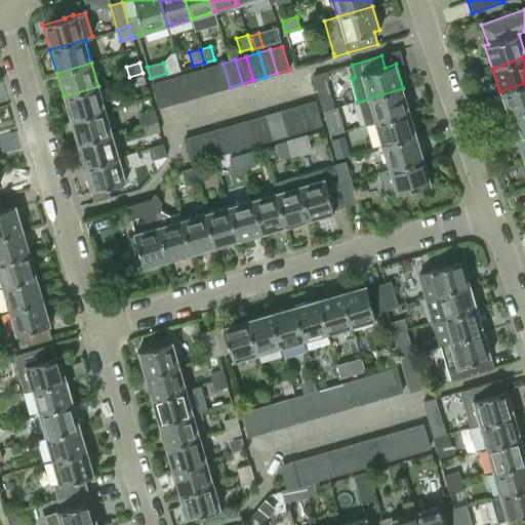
[(223,64),(211,67),(217,90),(230,87),(223,64)]
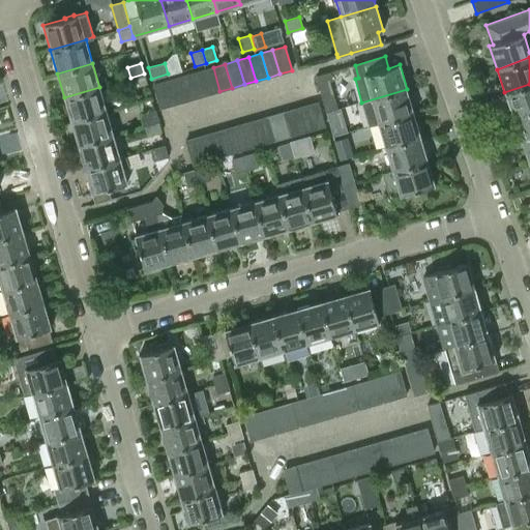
[(219,91),(213,67),(201,70),(208,94),(219,91)]
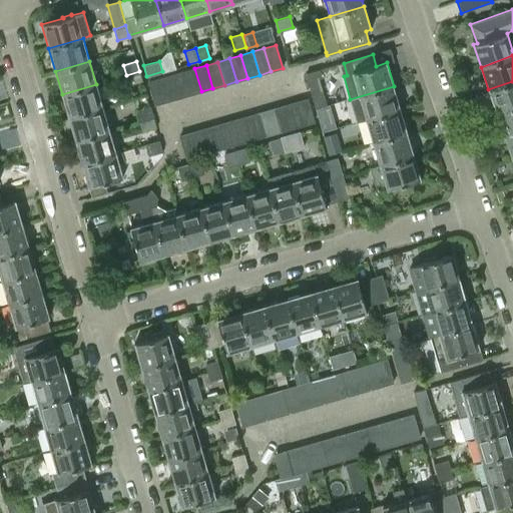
[(194,68),(183,72),(189,95),(201,91),(194,68)]
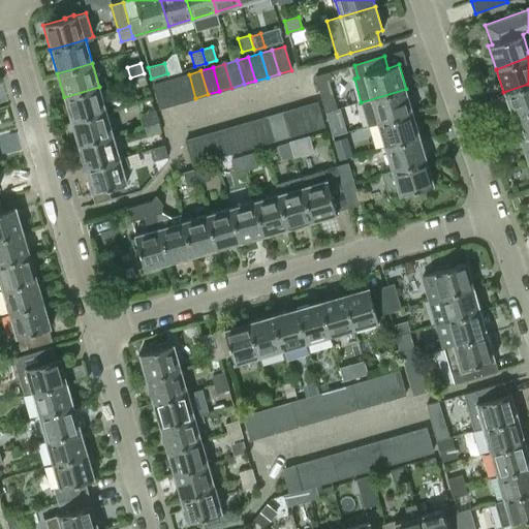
[(328,81),(331,80),(329,72),(315,75),(319,89),(329,86),(328,81)]
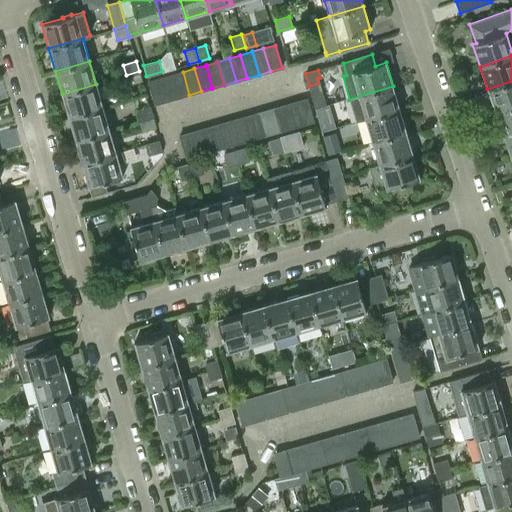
[(139,71),(126,75),(129,85),(142,82),(139,71)]
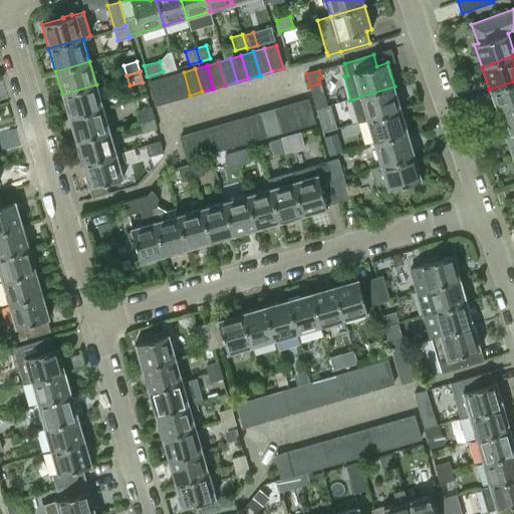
[(190,95),(184,72),(172,75),(179,98),(190,95)]
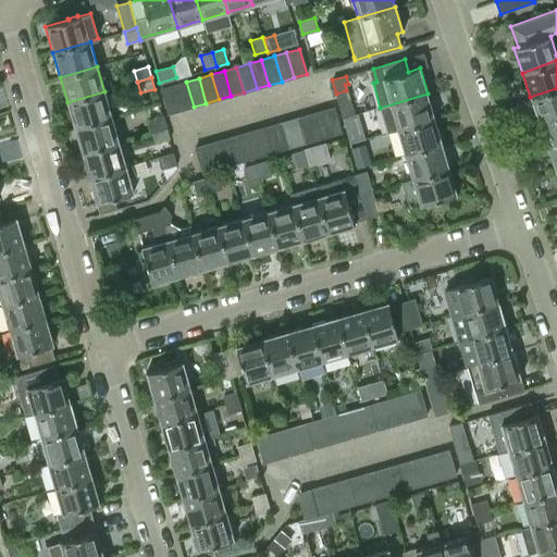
[(186,82),(174,85),(181,110),(194,107),(186,82)]
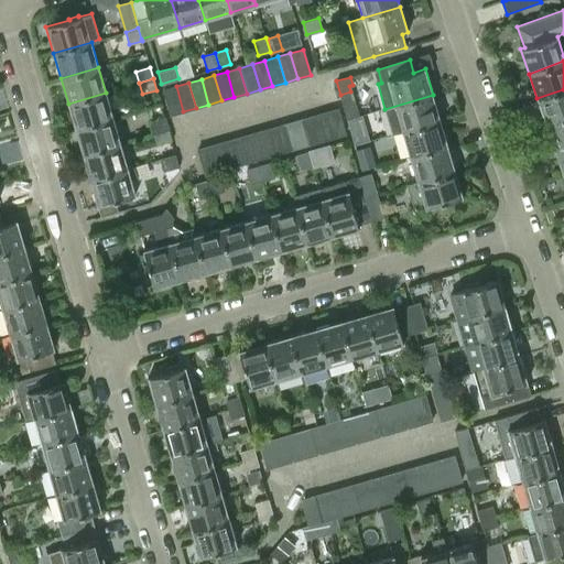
[(171,116),(183,111),(176,86),(163,90),(171,116)]
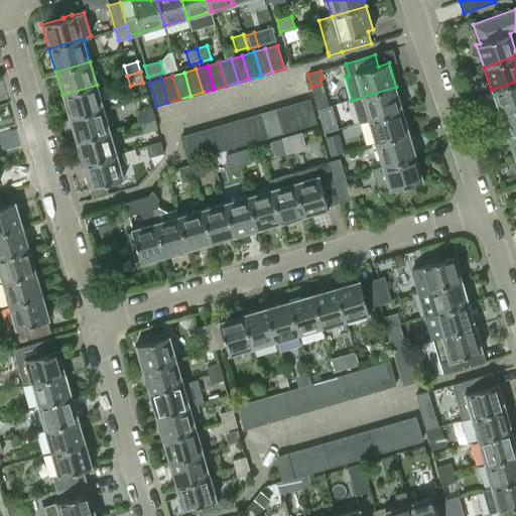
[(499,113),(515,107),(515,82),(491,90),(499,113)]
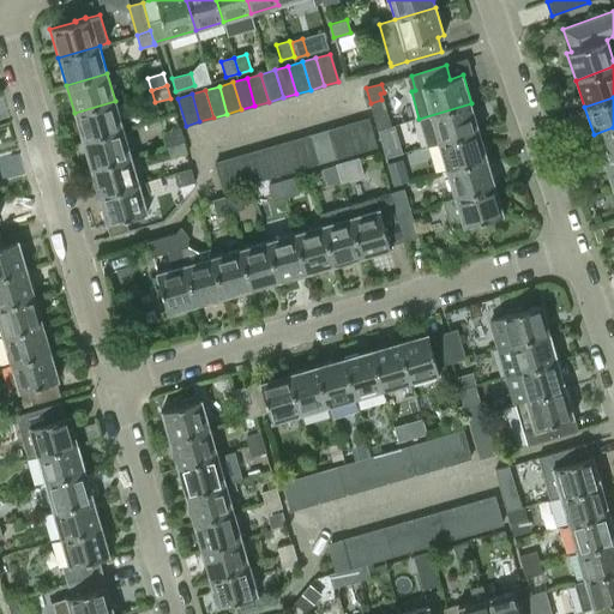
[(74,113),(82,140),(124,128),(115,101),(74,113)]
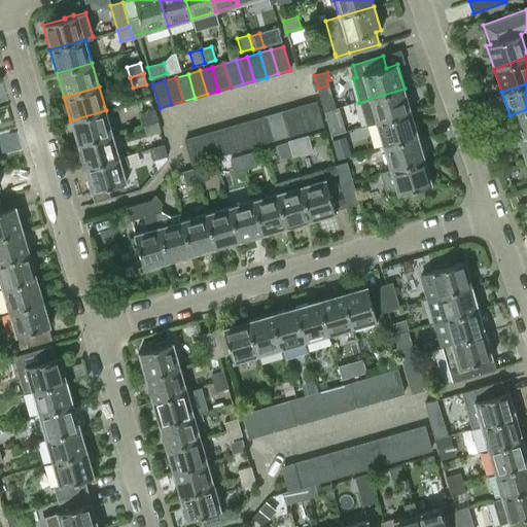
[(405,89),(359,102),(366,126),(376,123),(376,124),(412,113),(405,89)]
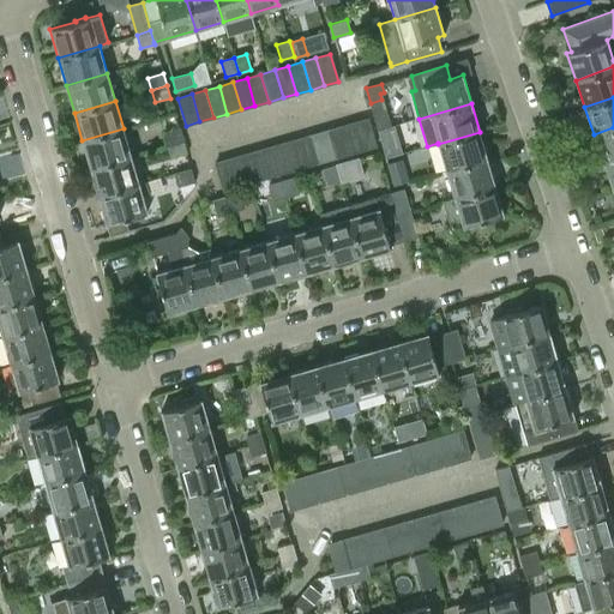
[(374,116),(378,130),(390,126),(386,114),(374,116)]
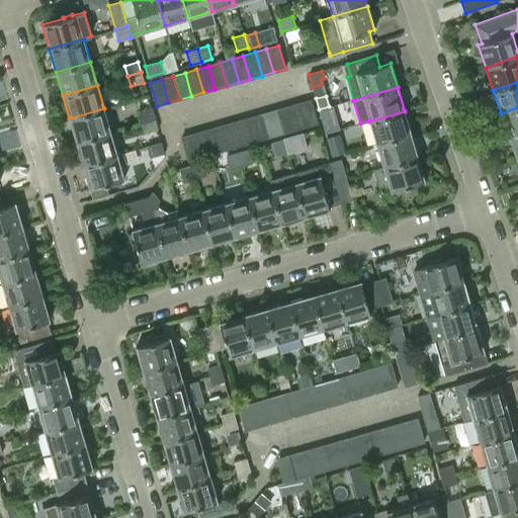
[(311,100),(298,103),(305,126),(317,123),(311,100)]
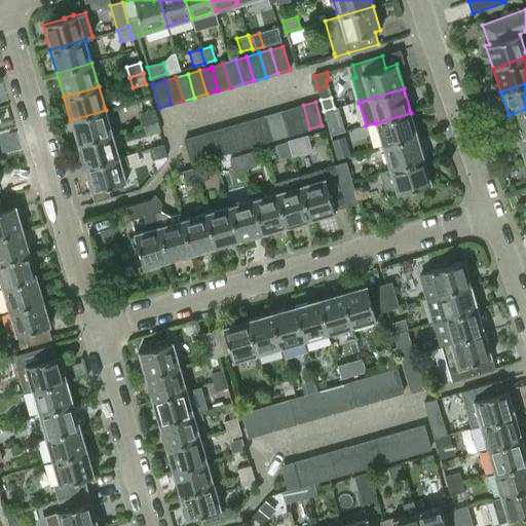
[(291,109),(298,133),(309,128),(303,105),(291,109)]
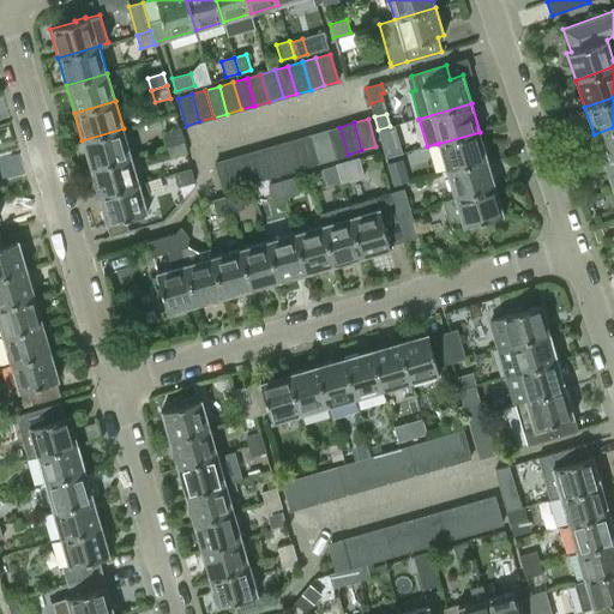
[(326,131),(333,158),(348,155),(339,127),(326,131)]
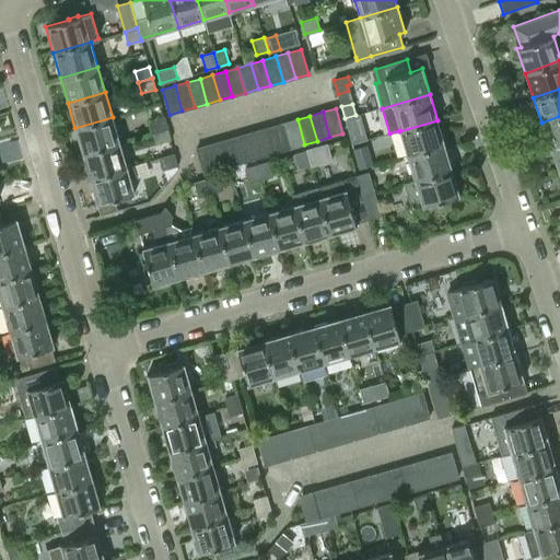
[(559,143),(559,116),(541,123),(550,148),(559,143)]
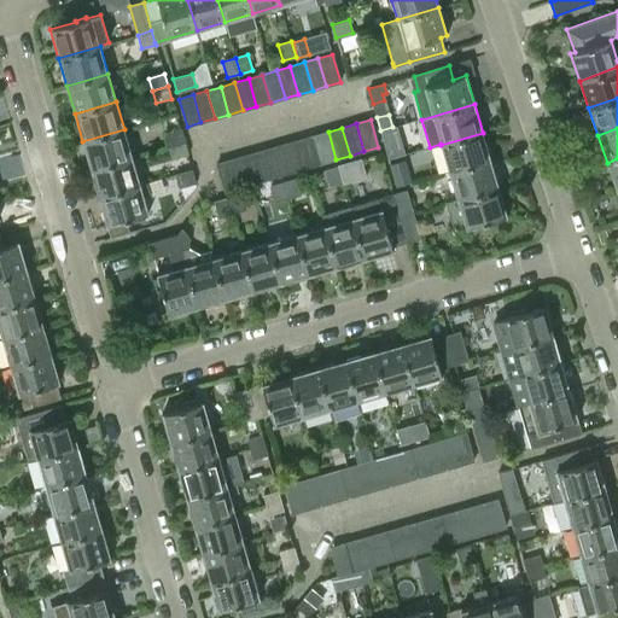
[(82,141),(91,169),(132,157),(124,129),(82,141)]
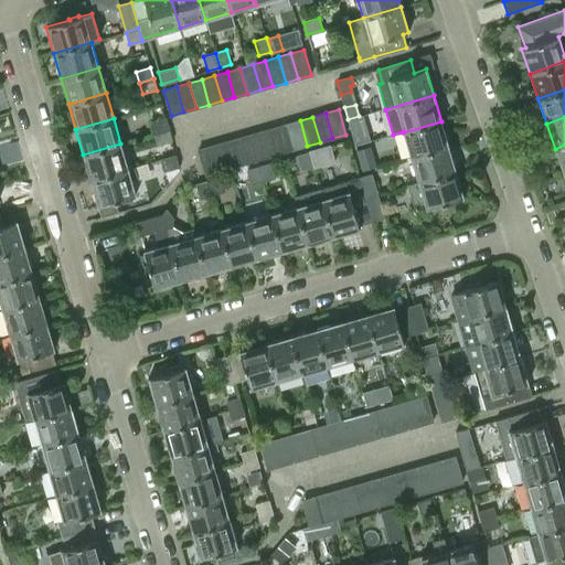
[(150,123),(153,134),(168,130),(164,118),(150,123)]
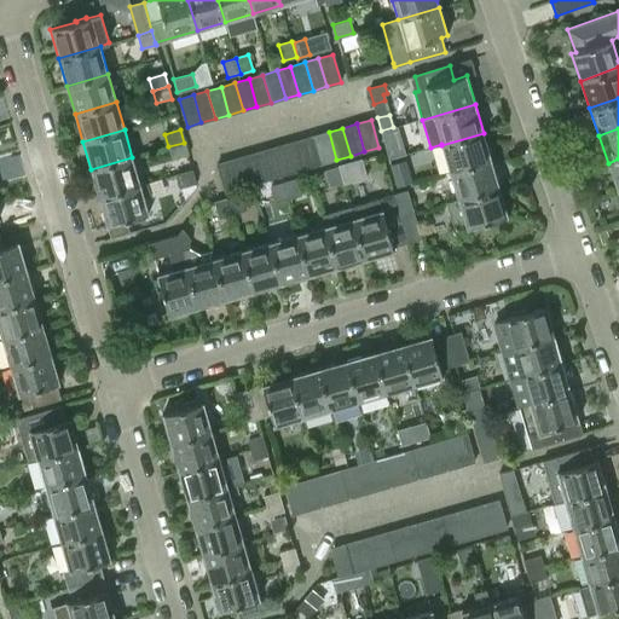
[(314,136),(323,163),(336,160),(329,132),(314,136)]
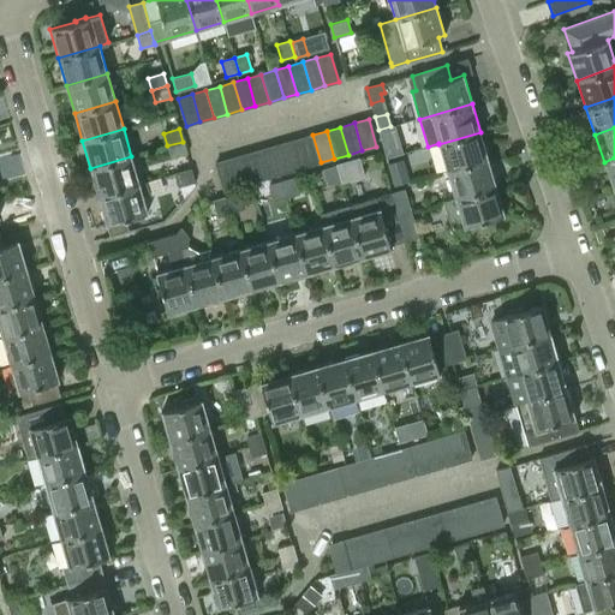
[(447,171),(488,159),(481,132),(439,144),(447,171)]
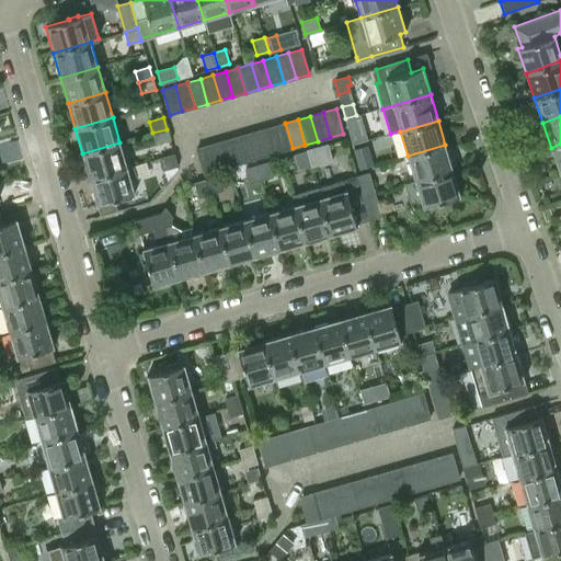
[(273,127),(279,152),(293,148),(285,123),(273,127)]
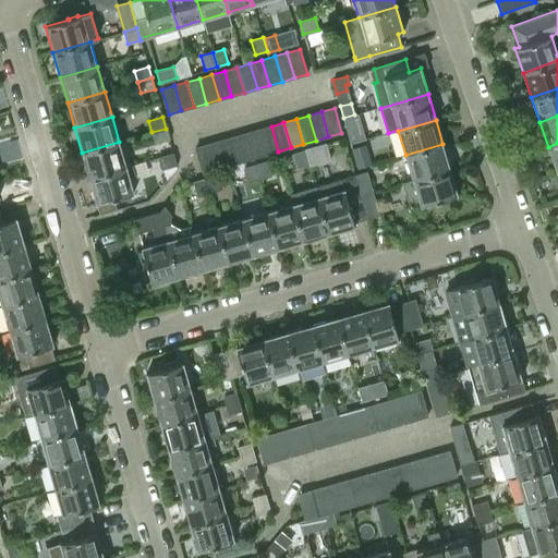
[(258,130),(266,155),(278,152),(271,126),(258,130)]
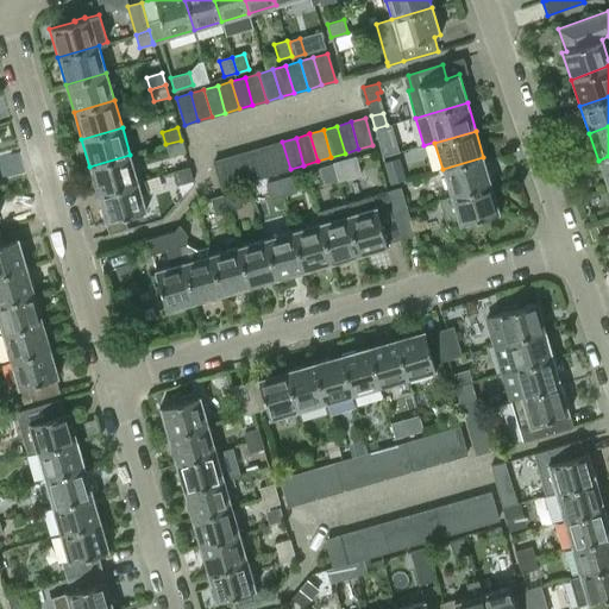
[(169,157),(184,152),(181,140),(165,144),(169,157)]
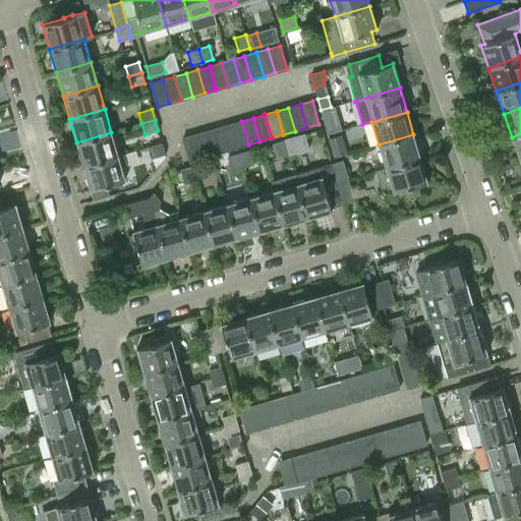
[(328,134),(342,130),(339,120),(325,124),(328,134)]
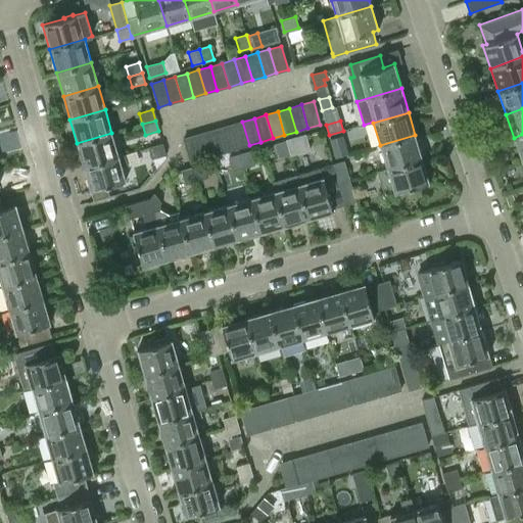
[(231,125),(237,148),(249,145),(242,122),(231,125)]
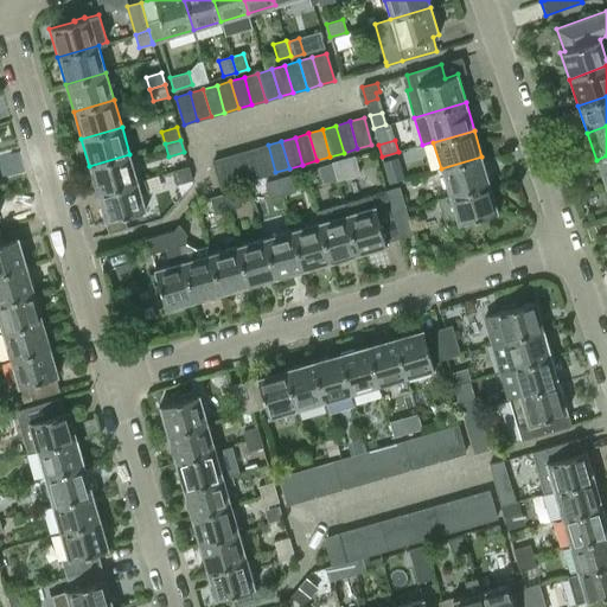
[(254,149),(262,177),(275,172),(268,145),(254,149)]
